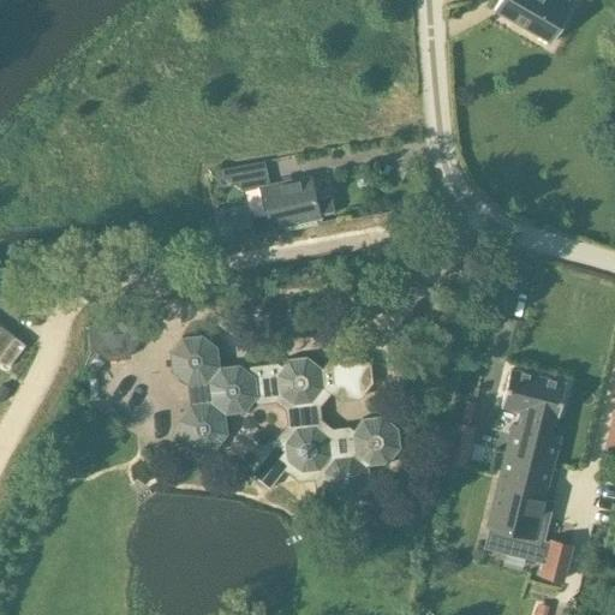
[(501,0),(495,11),(550,42),(568,11),(559,6),(562,0),(501,0)]
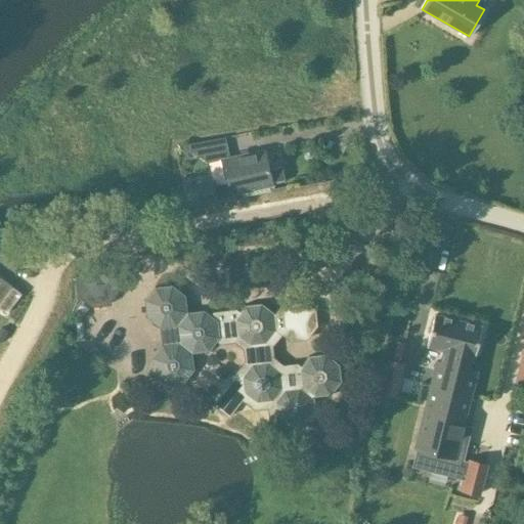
[(263,150),(221,161),(229,195),(271,185),(286,181),(281,166),(268,169),(263,150)]
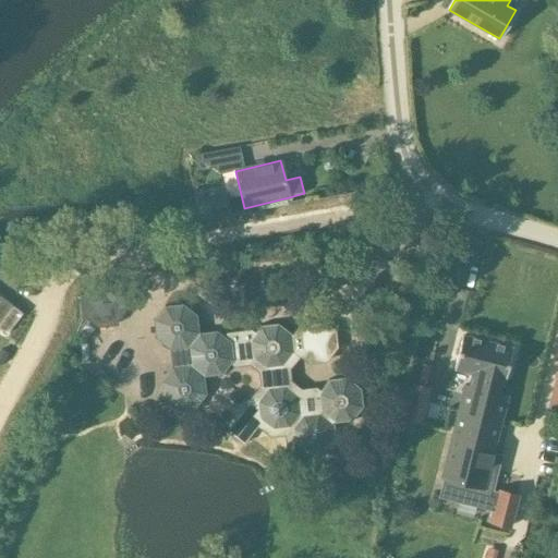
[(228,192),(196,197),(199,221),(231,215),(229,198),(228,192)]
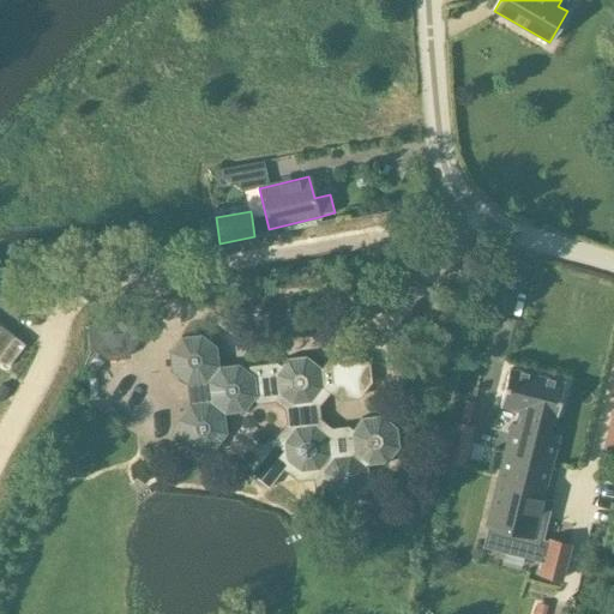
[(0,320),(14,320),(14,290),(0,290),(0,320)]
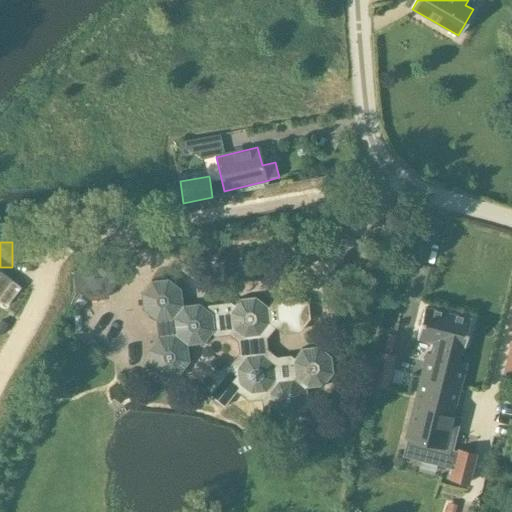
[(106,298),(115,285),(115,269),(102,258),(83,261),(75,274),(61,274),(62,291),(77,290),(89,300),(106,298)]
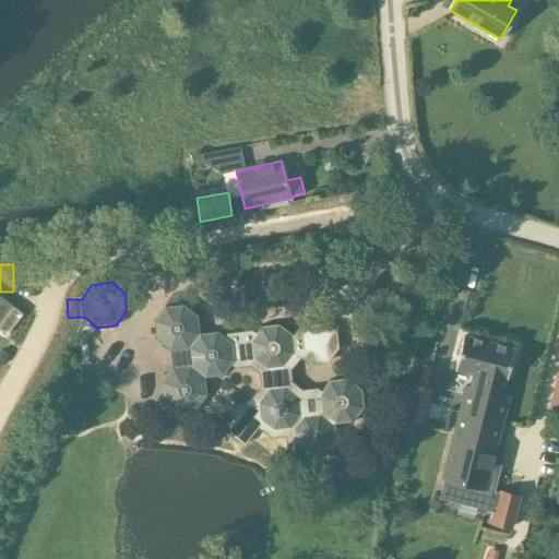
[(229,427),(230,428),(227,431),(244,444),(258,428),(270,438),(285,437),(285,441),(306,458),(324,455),(336,442),(334,424),(352,421),(363,409),(361,389),(347,378),(329,380),(321,390),(318,390),(319,394),(299,396),(286,384),(284,367),(295,354),(293,334),(278,323),(260,325),(249,340),(232,342),(216,331),(199,333),(197,314),(182,302),(165,306),(154,321),(155,339),(169,349),(171,368),(161,382),(163,401),(177,412),(195,409),(206,394),(204,378),(223,376),(230,366),(230,368),(249,366),(259,372),(261,384),(250,397),(237,388),(226,401),(235,407),(236,419),(229,427)]
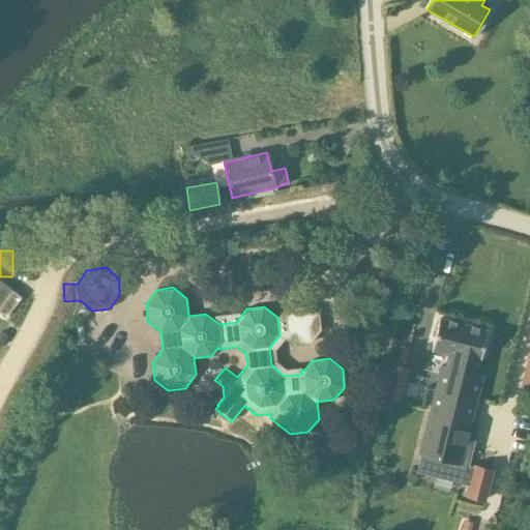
[(438,319),(431,350),(448,354),(444,367),(440,366),(439,371),(438,375),(435,388),(475,399),(478,385),(480,376),(472,374),(475,361),(478,361),(487,331),(464,325),(438,319)]
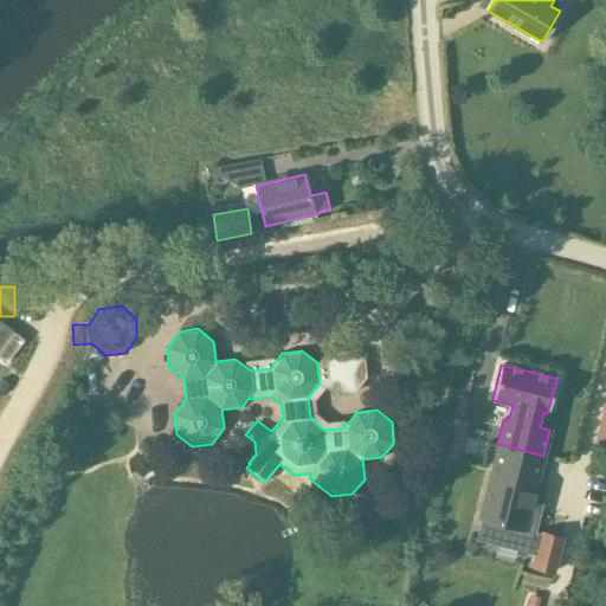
[(605,398),(594,445),(605,447),(605,398)]
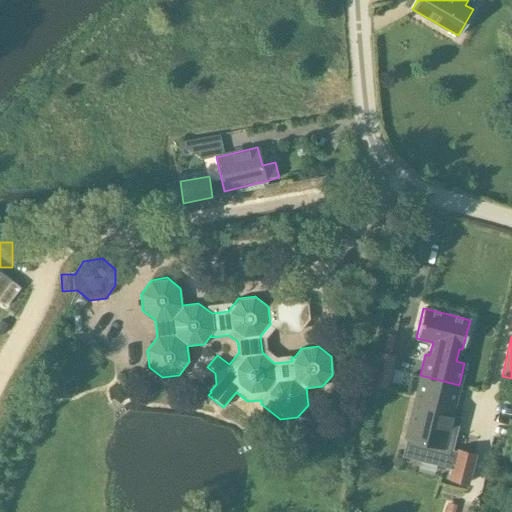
[(387,389),(395,356),(377,351),(373,368),(369,384),(373,385),(387,389)]
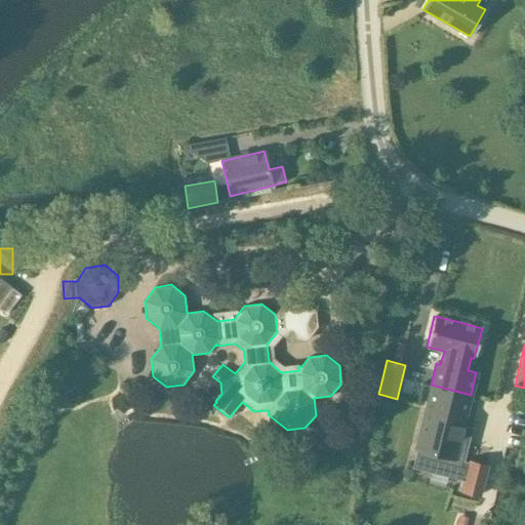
[(416,449),(414,459),(429,462),(446,468),(459,471),(467,443),(458,441),(462,426),(471,395),(431,385),(414,448),(416,449)]
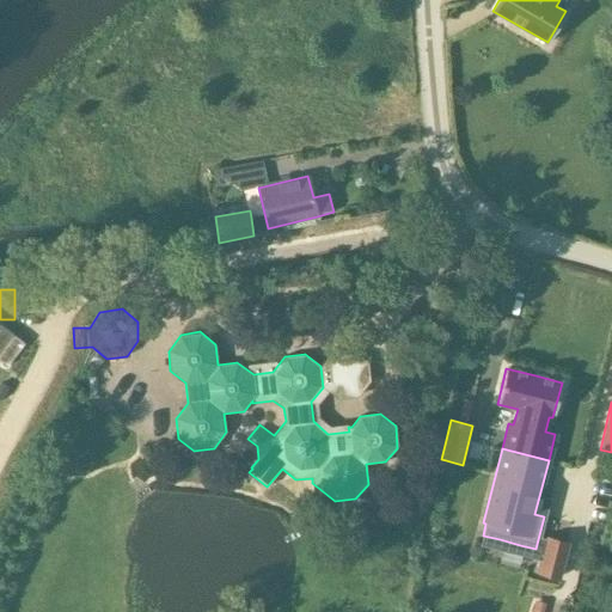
[(545,539),(537,571),(558,577),(567,544),(545,539)]
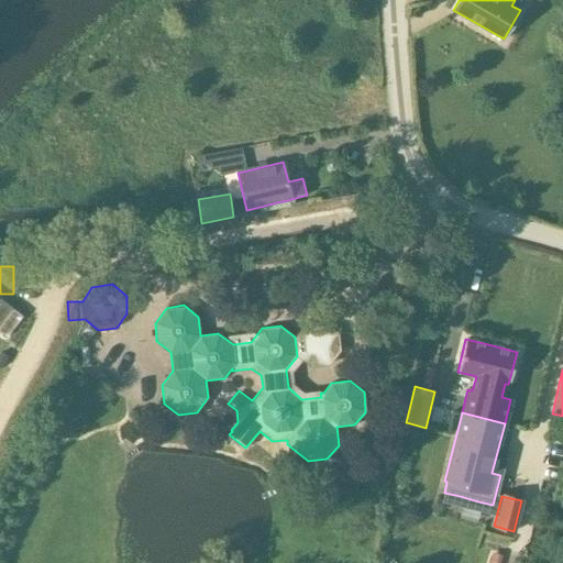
[(483,562),(495,562),(498,553),(486,551),(483,562)]
